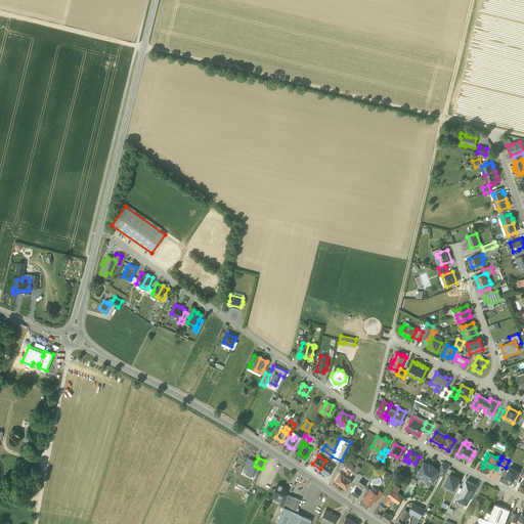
[(254,477),(258,468),(255,466),(256,462),(249,459),(244,467),(248,469),(246,473),(254,477)]
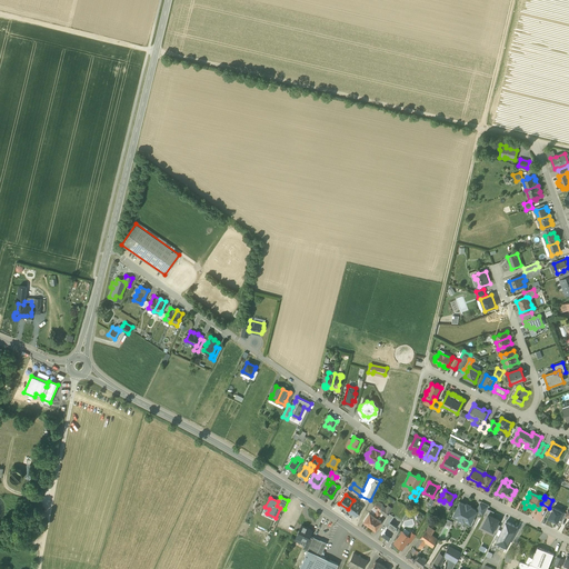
[(361,507),(353,500),(348,509),(356,515),(361,507)]
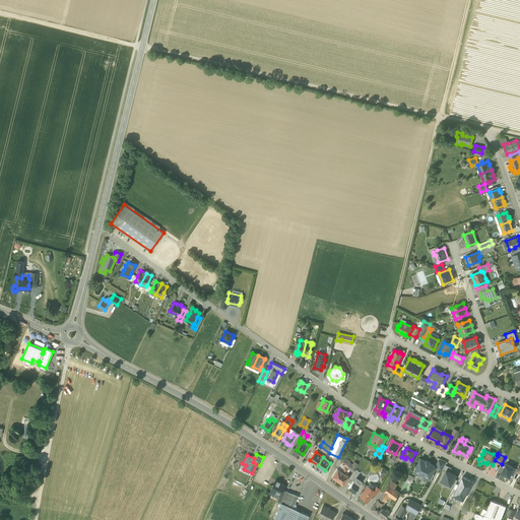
[(426,461),(420,458),(416,467),(415,466),(413,471),(418,474),(419,473),(424,475),(424,476),(429,479),(434,469),(436,466),(430,463),(431,461),(427,459),(426,461)]
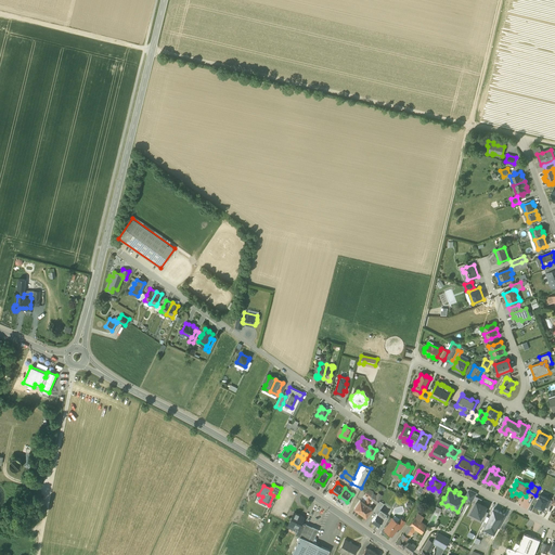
[(477,492),(469,489),(465,498),(463,501),(467,503),(469,500),(473,501),(476,495),(477,492)]
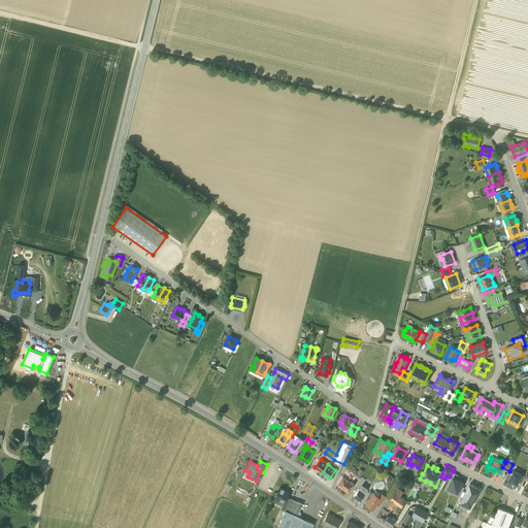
[(522,474),(514,470),(513,470),(513,471),(513,472),(510,472),(512,474),(508,480),(510,481),(513,481),(514,482),(515,485),(517,484),(518,484),(519,482),(522,474)]
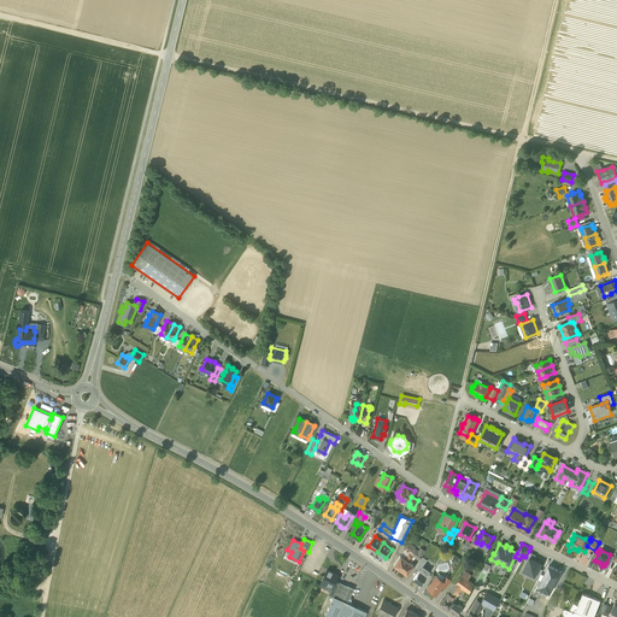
[(405,558),(400,556),(394,564),(400,569),(410,556),(407,554),(405,558)]
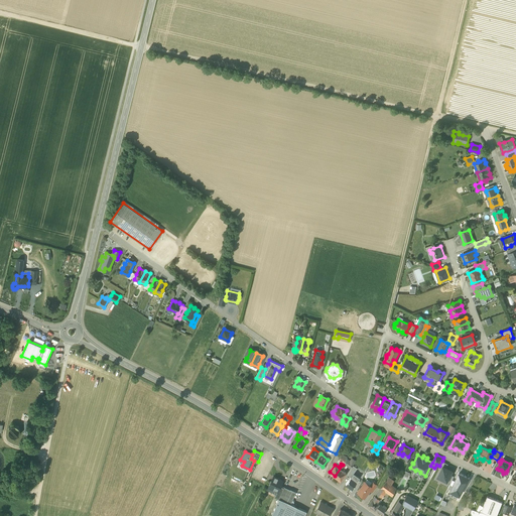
[(343,465),(335,476),(340,480),(346,472),(342,470),(345,466),(343,465)]
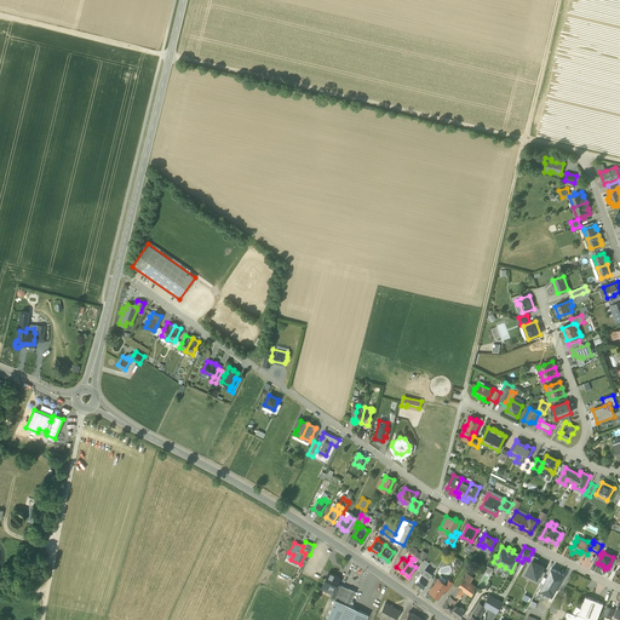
[(432,564),(424,558),(422,562),(420,564),(429,570),(432,564)]
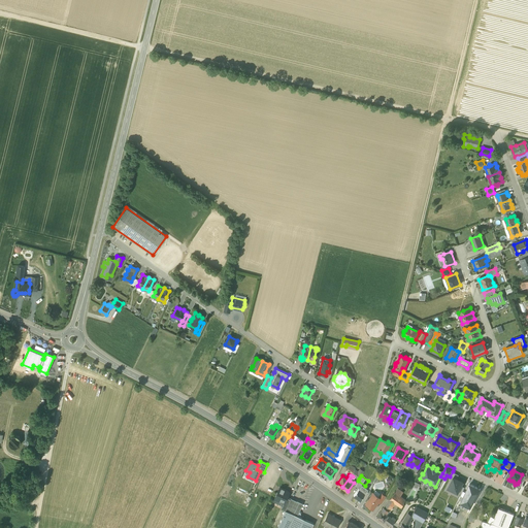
[(461,485),(463,482),(457,479),(453,476),(453,479),(448,488),(458,492),(461,485)]
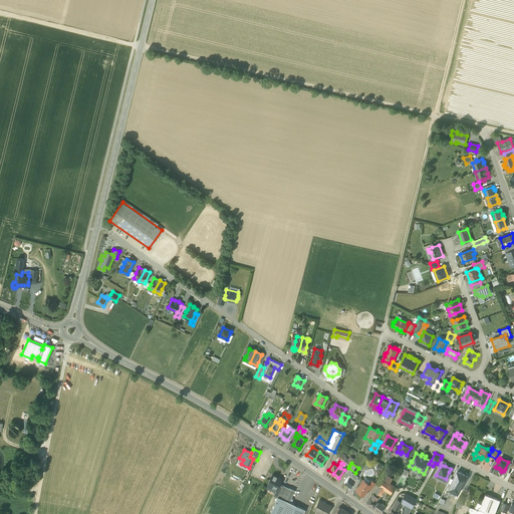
[(450,487),(449,489),(459,494),(468,476),(457,471),(451,484),(450,487)]
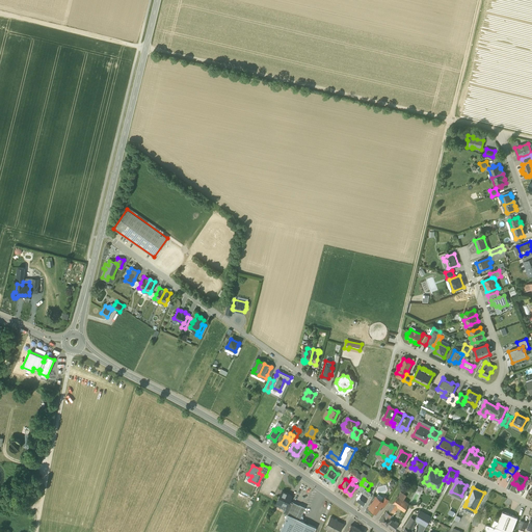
[(291,495),(282,490),(277,500),(284,503),(287,504),(289,501),(291,495)]
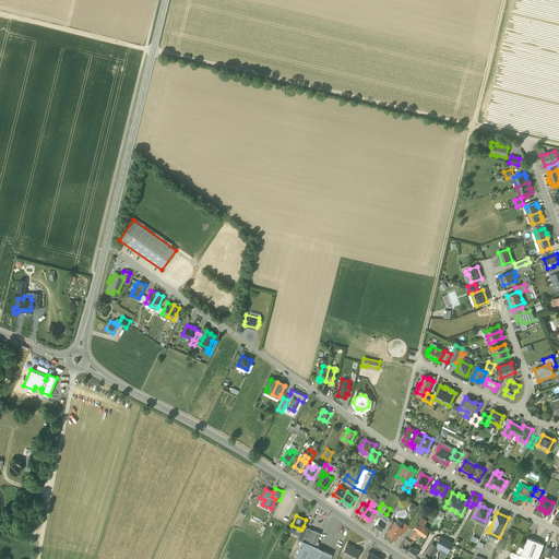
[(385,515),(382,519),(380,516),(375,524),(381,528),(387,521),(385,521),(389,518),(385,515)]
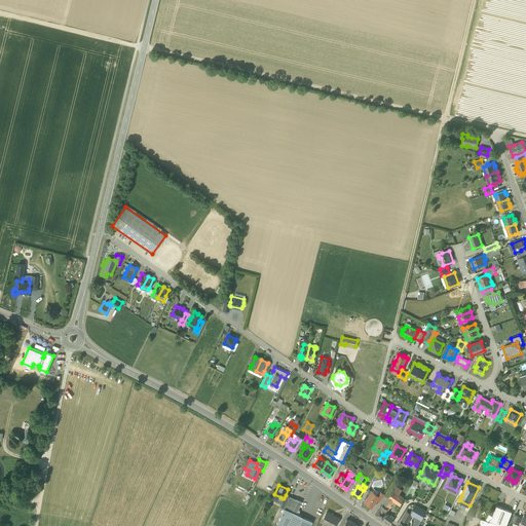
[(372,490),(365,500),(369,504),(370,503),(373,505),(377,499),(377,498),(379,495),(378,494),(372,490)]
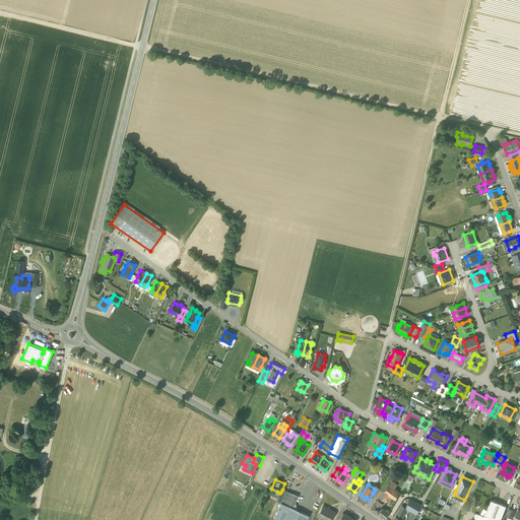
[(399,492),(389,484),(387,488),(386,489),(391,493),(390,495),(396,499),(399,492)]
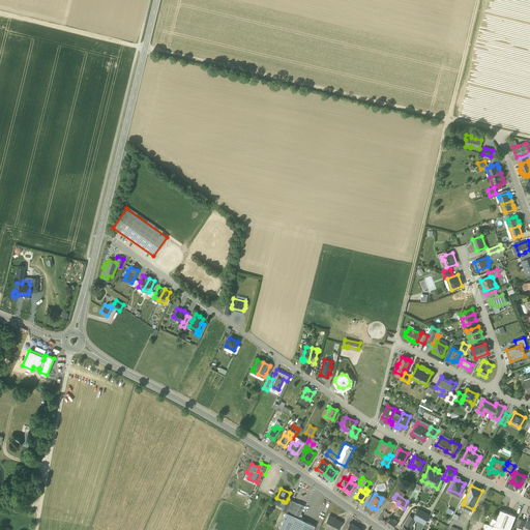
[(393,498),(386,508),(390,511),(396,503),(398,504),(399,502),(393,498)]
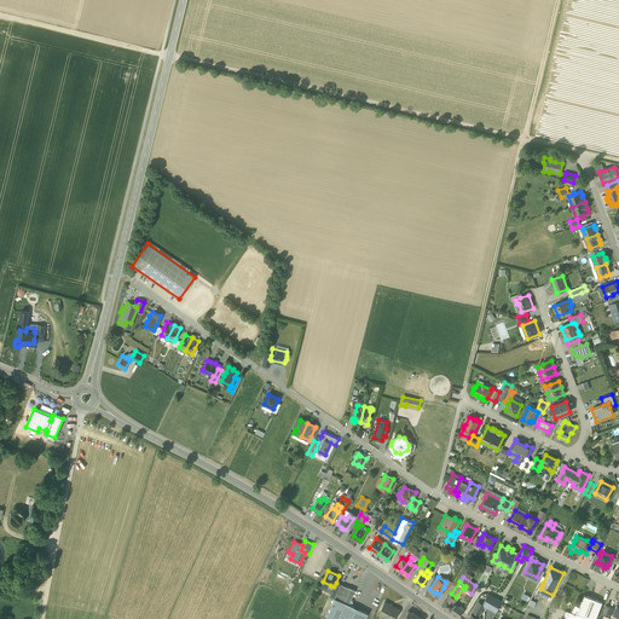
[(334,586),(331,590),(329,595),(334,597),(340,584),(336,583),(334,586)]
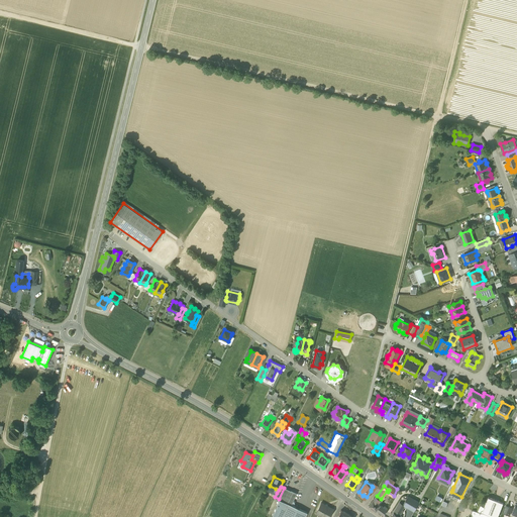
[(304,516),(307,512),(291,504),(296,493),(285,488),(284,488),(279,499),(272,515),(276,516),(304,516)]
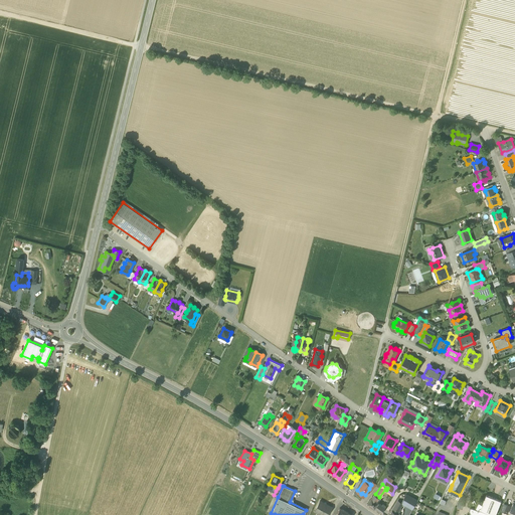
[(375,494),(368,503),(374,507),(379,502),(377,501),(379,498),(379,497),(375,494)]
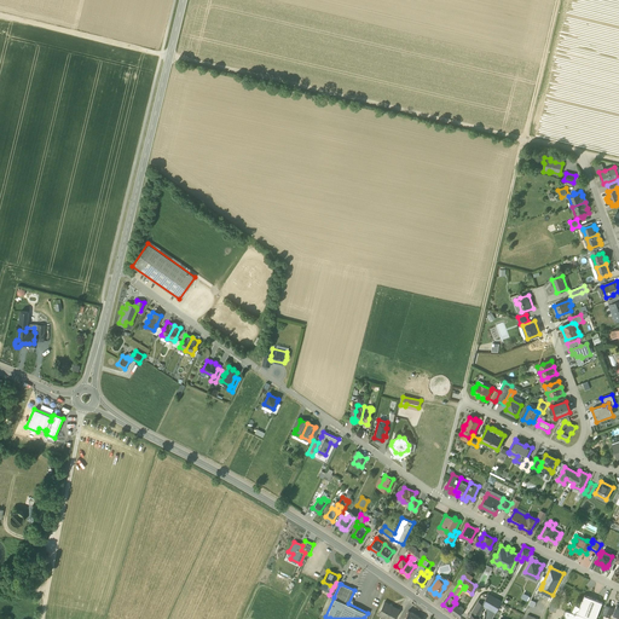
[(482,605),(485,606),(493,611),(496,612),(502,602),(489,594),(482,605)]
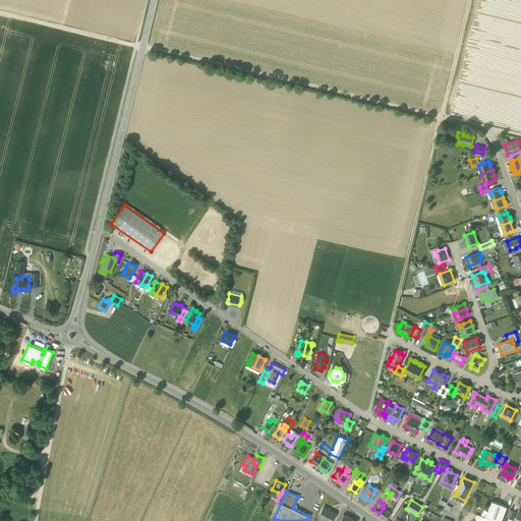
[(493,501),(491,501),(488,509),(493,511),(495,510),(498,503),(497,503),(497,502),(497,501),(496,501),(495,501),(494,501),(493,501)]
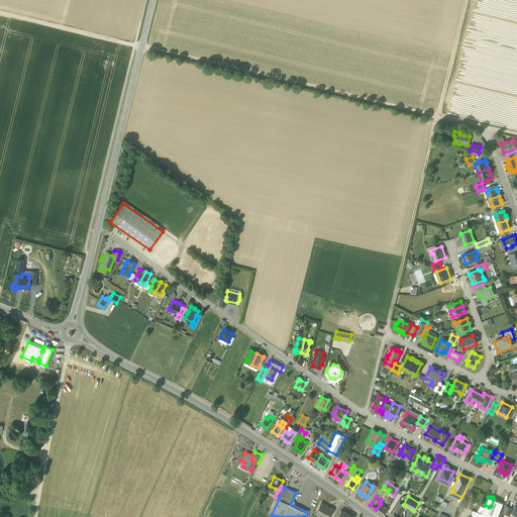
[(458,509),(464,511),(468,500),(462,498),(460,503),(458,509)]
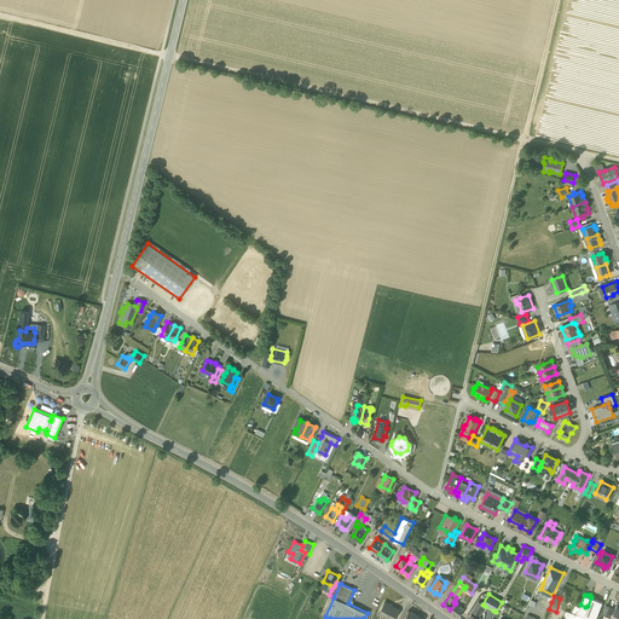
[(595,618),(602,602),(591,597),(588,606),(585,607),(580,605),(579,607),(579,608),(577,615),(574,614),(574,613),(572,613),(572,612),(566,611),(563,618),(583,618),(584,618),(585,618),(586,617),(589,618),(593,618),(595,618)]
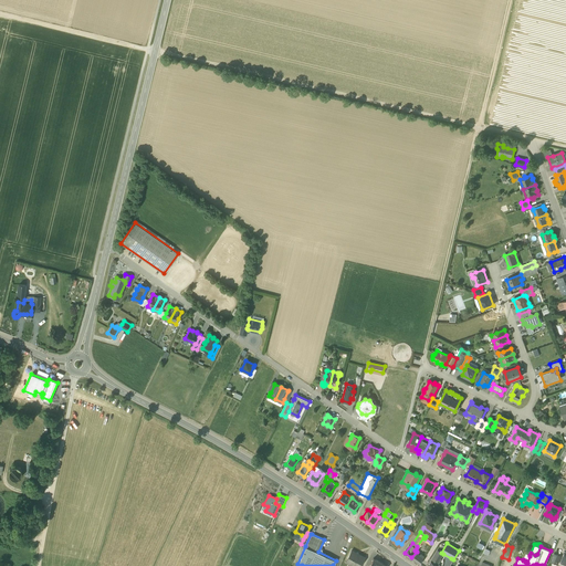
[(359,565),(365,557),(352,549),(345,561),(355,565),(359,565)]
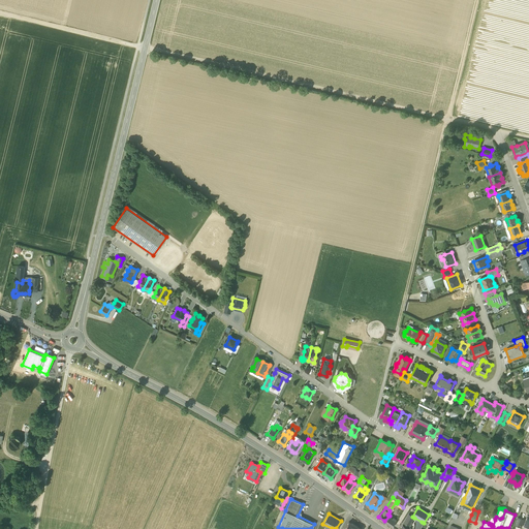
[(525,519),(518,517),(515,524),(522,527),(525,519)]
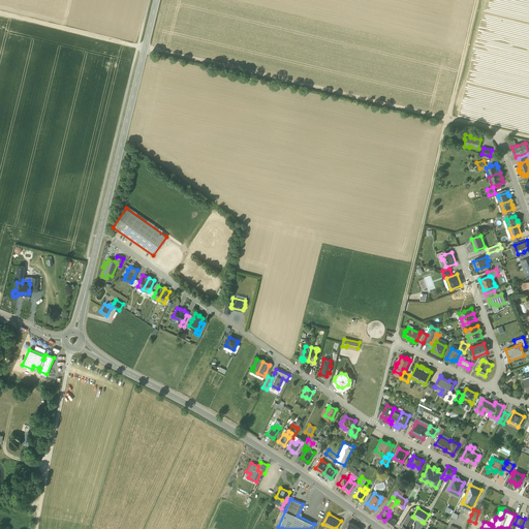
[(406,519),(403,524),(402,526),(399,528),(406,528),(408,526),(411,522),(406,519)]
